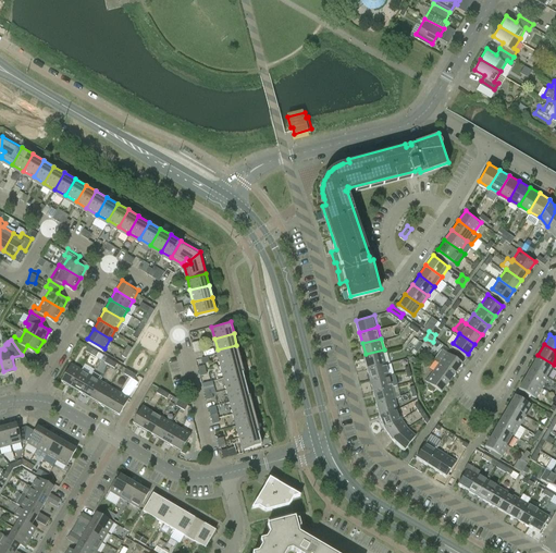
[(218,349),(221,363),(239,357),(236,345),(218,349)]
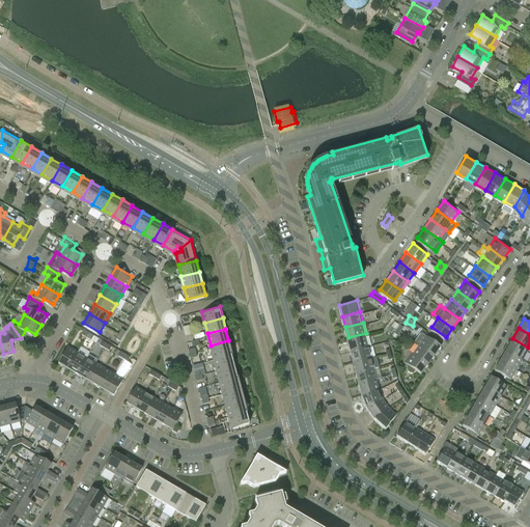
[(415,338),(420,341),(435,353),(442,343),(422,329),(415,338)]
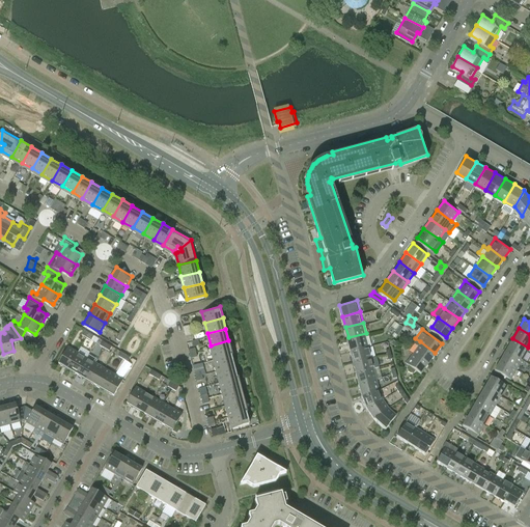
[(349,337),(351,349),(368,343),(366,333),(349,337)]
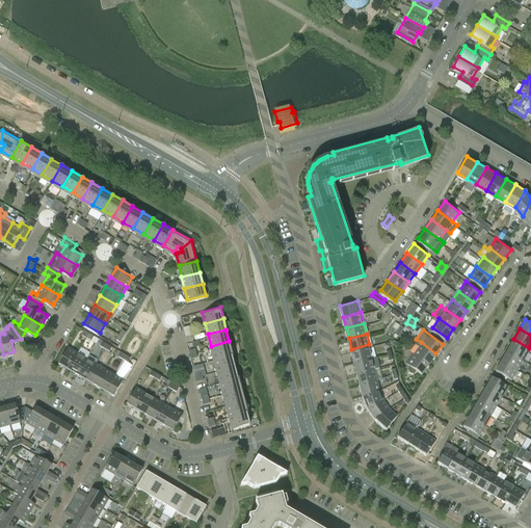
[(524,358),(529,348),(513,339),(508,348),(524,358)]
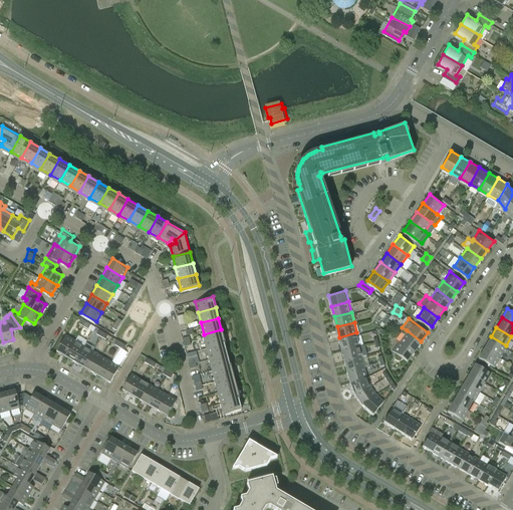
[(204,334),(207,345),(224,340),(221,329),(204,334)]
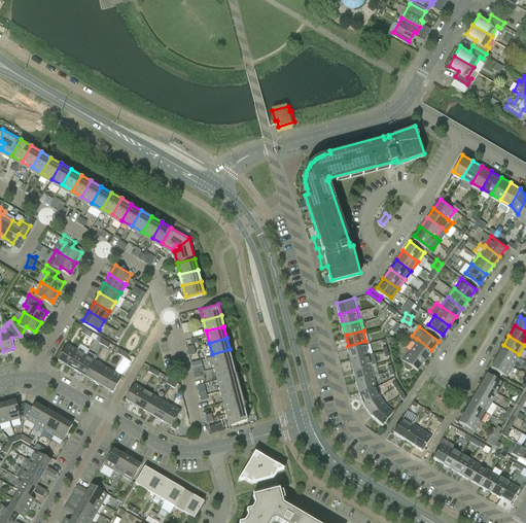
[(425,359),(431,350),(417,339),(411,348),(425,359)]
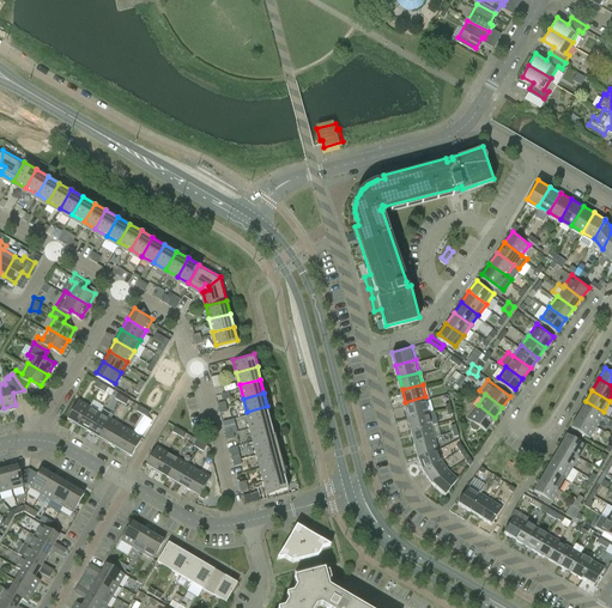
[(68,415),(79,421),(90,403),(79,396),(68,415)]
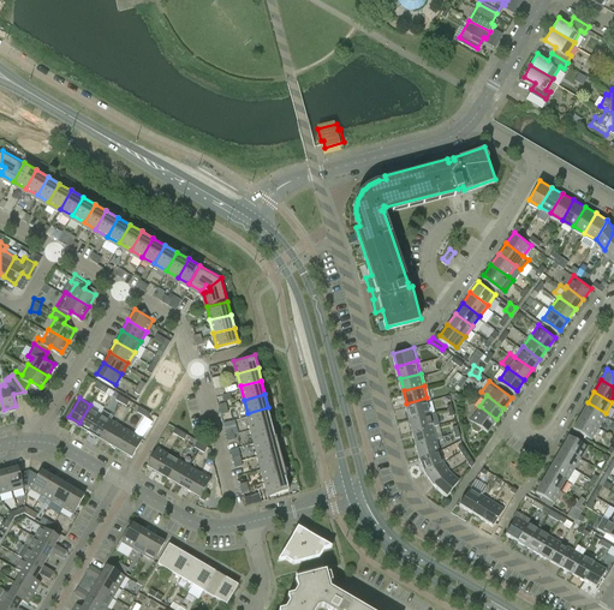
[(430,411),(427,398),(406,404),(410,416),(430,411)]
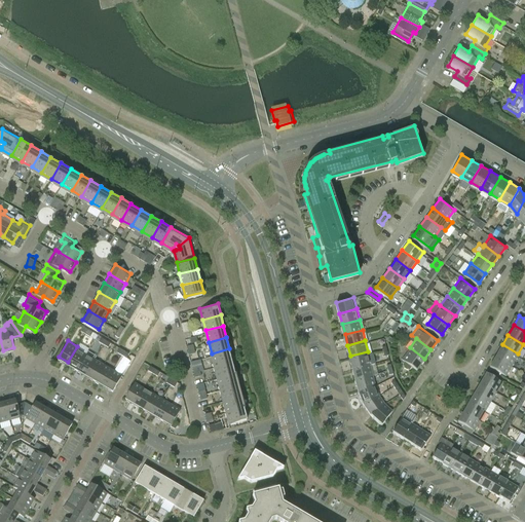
[(513,363),(518,353),(502,344),(496,353),(513,363)]
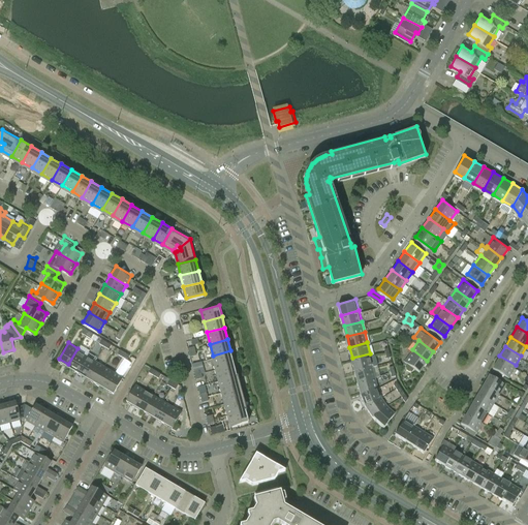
[(87,353),(78,348),(68,364),(78,369),(87,353)]
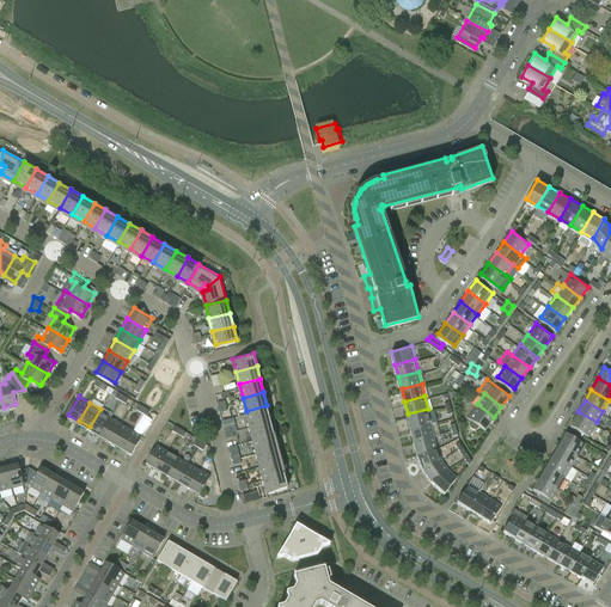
[(486,428),(494,417),(477,404),(469,415),(472,417),(470,421),(470,422),(471,423),(471,424),(472,425),(474,425),(475,427),(477,427),(478,427),(481,423),(486,428)]
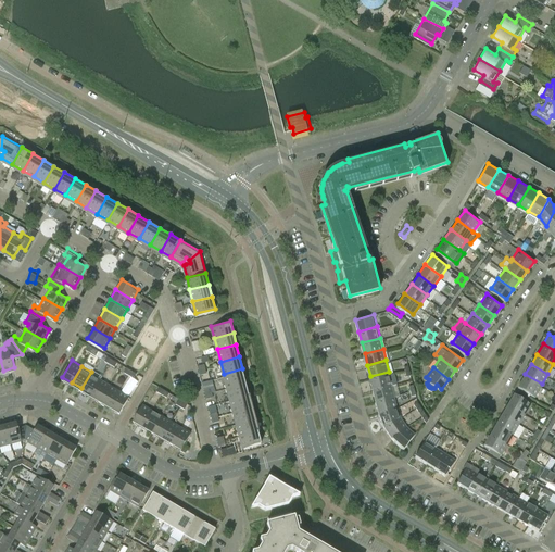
[(224,374),(227,386),(246,380),(242,368),(224,374)]
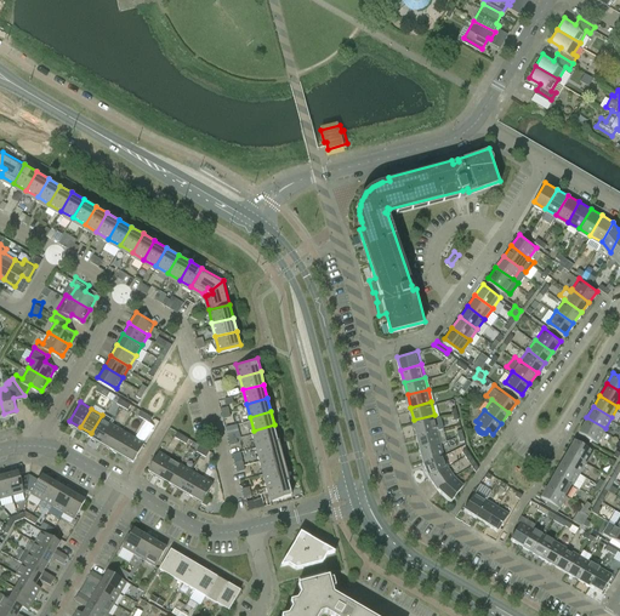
[(414,420),(417,433),(438,427),(444,426),(442,412),(434,415),(414,420)]
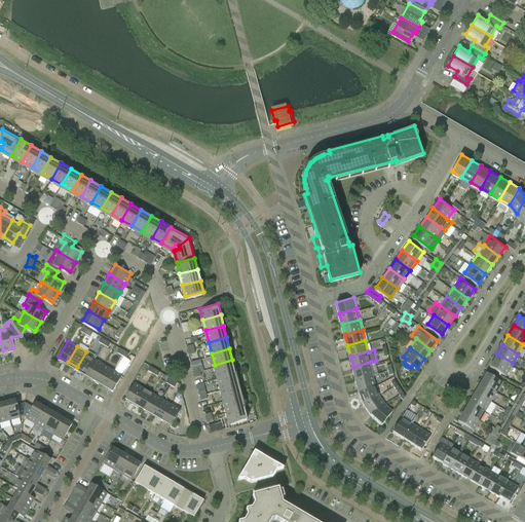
[(77,367),(86,372),(96,357),(86,351),(77,367)]
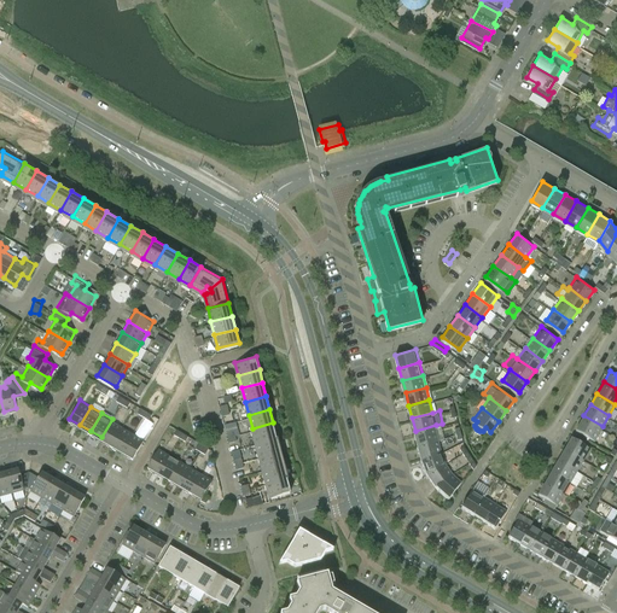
[(595,438),(603,426),(583,415),(577,427),(595,438)]
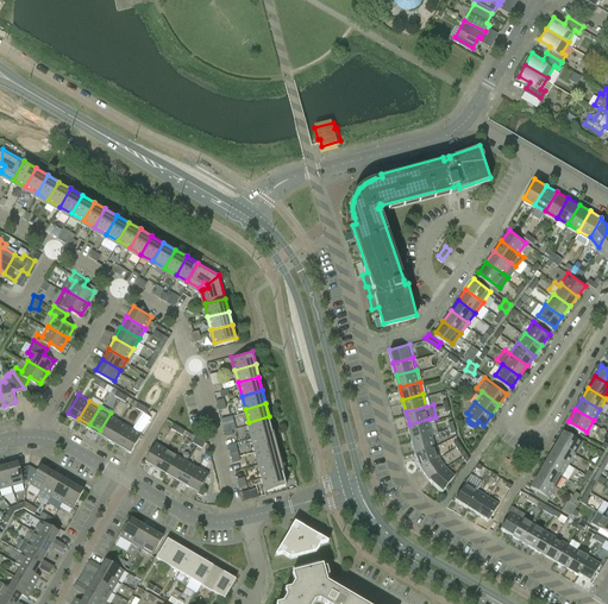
[(121,419),(111,413),(100,431),(110,436),(121,419)]
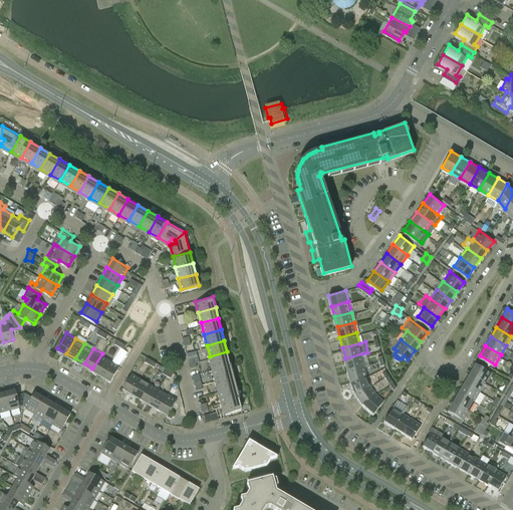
[(210,356),(213,367),(230,362),(227,351),(210,356)]
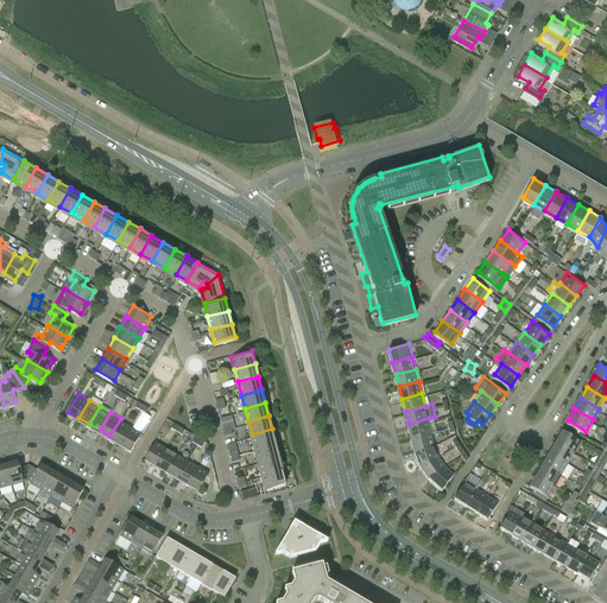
[(109,436),(120,443),(131,424),(121,418),(109,436)]
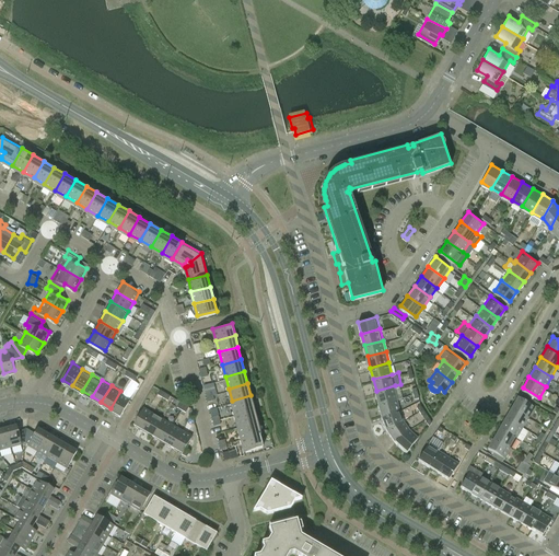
[(398,397),(395,385),(376,391),(379,402),(398,397)]
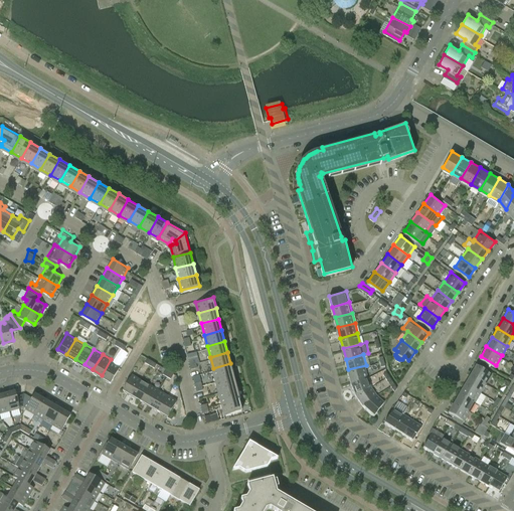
[(121,364),(111,359),(102,375),(111,380),(121,364)]
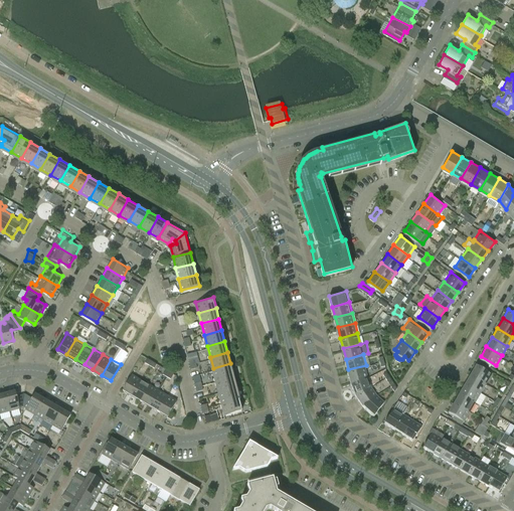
[(472,372),(487,381),(492,371),(477,362),(472,372)]
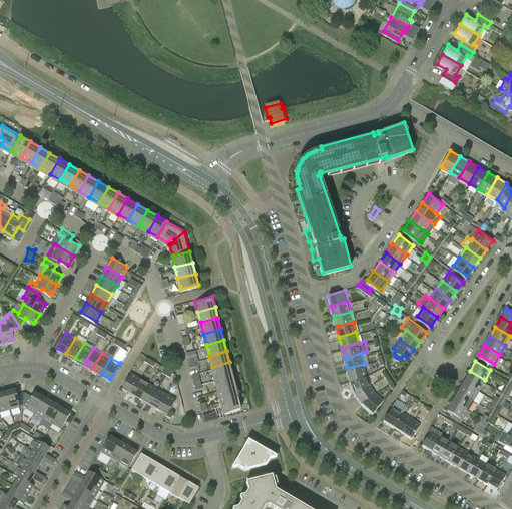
[(212,367),(215,378),(232,373),(229,362),(212,367)]
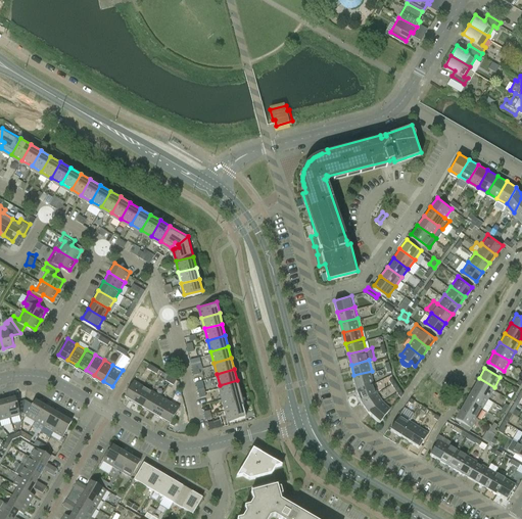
[(353,375),(357,386),(374,381),(372,371),(353,375)]
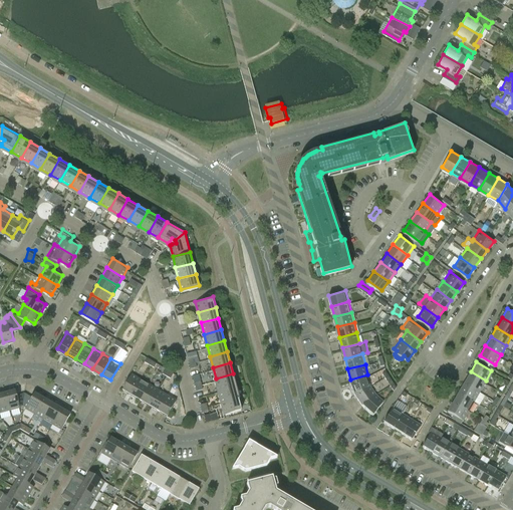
[(133,392),(142,376),(133,371),(123,387),(133,392)]
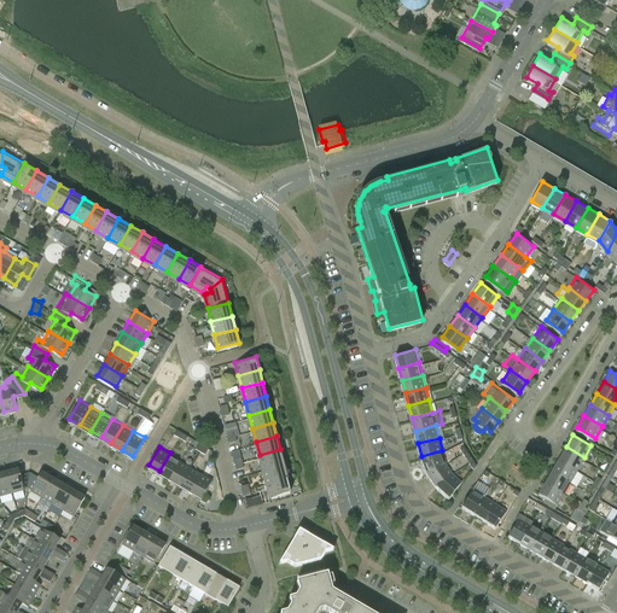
[(577,468),(585,457),(566,447),(559,457),(577,468)]
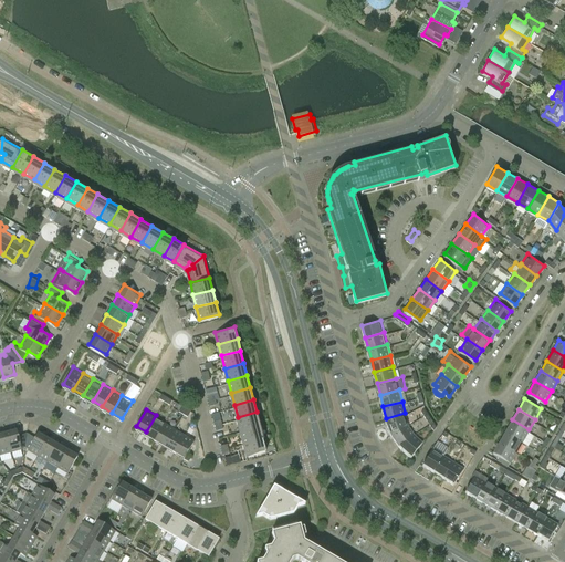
[(238,417),(240,429),(260,424),(257,412),(238,417)]
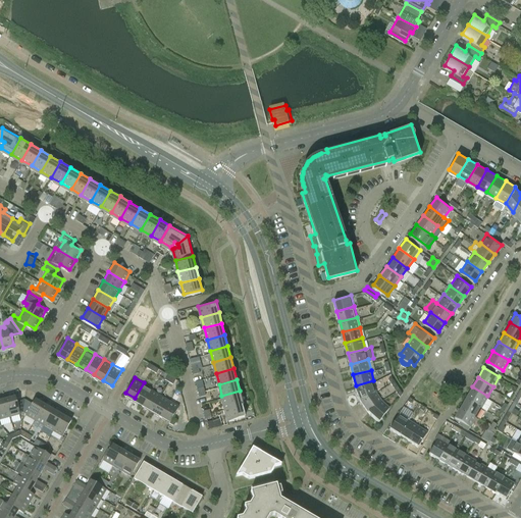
[(377,390),(373,380),(356,385),(361,398),(377,390)]
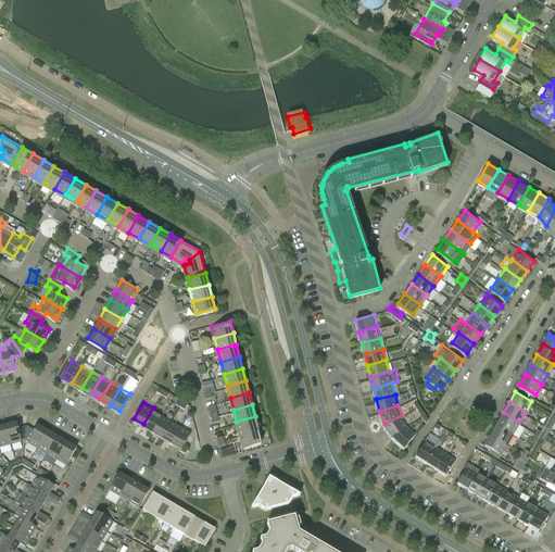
[(163,413),(153,408),(143,424),(152,430),(163,413)]
